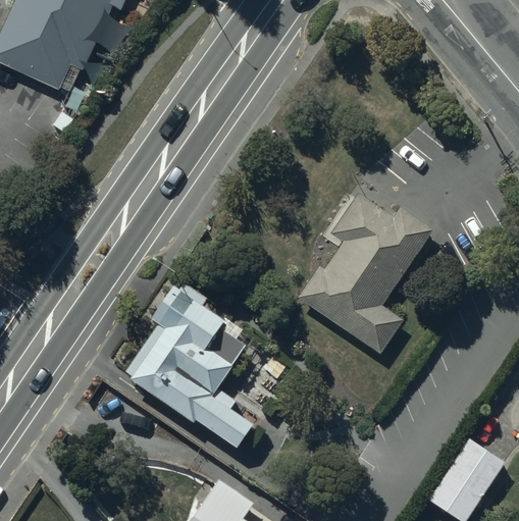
[(17,0),(0,38),(0,60),(60,89),(73,60),(84,64),(93,44),(98,46),(116,4),(121,7),(124,0),(17,0)]
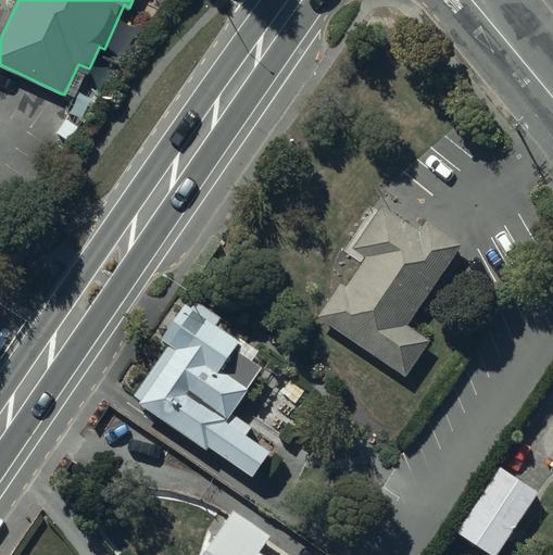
[(410,324),(461,249),(428,227),(425,231),(386,204),(354,251),(364,259),(344,287),(340,284),(317,316),(401,375),(428,337),(410,324)]
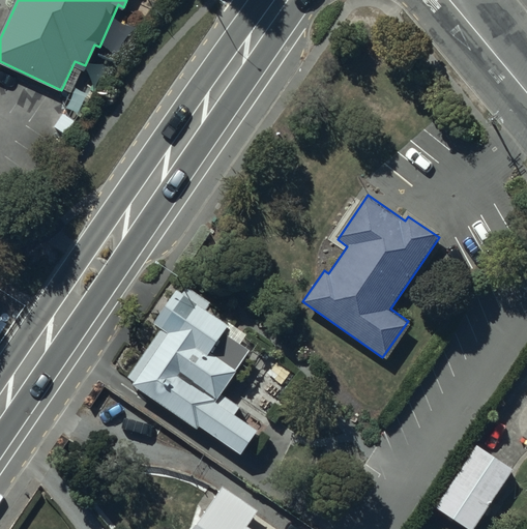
[(227,412),(232,404),(220,395),(243,358),(222,344),(235,321),(183,288),(124,381),(239,453),(255,430),(227,412)]
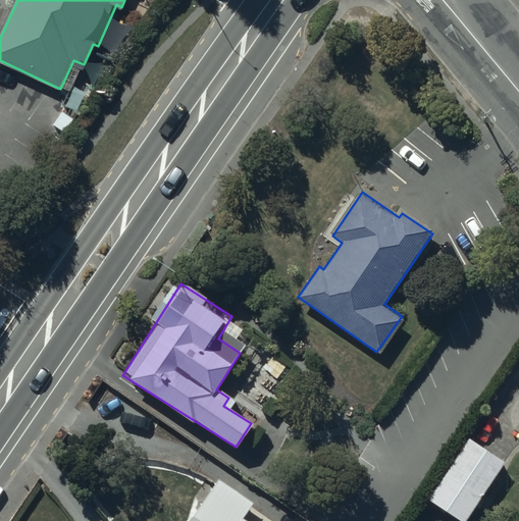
[(463,520),(467,520),(505,461),(468,438),(430,501),(463,520)]
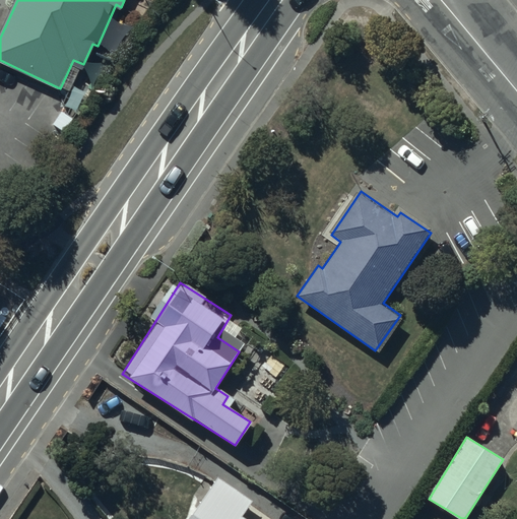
[(247,518),(239,513),(249,497),(215,474),(185,518),(247,518)]
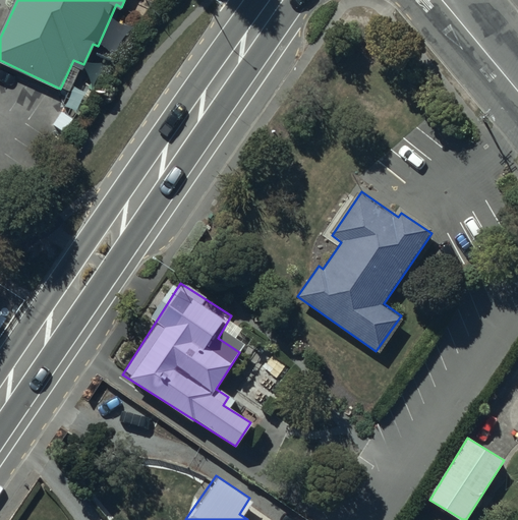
All buildings are outlined.
